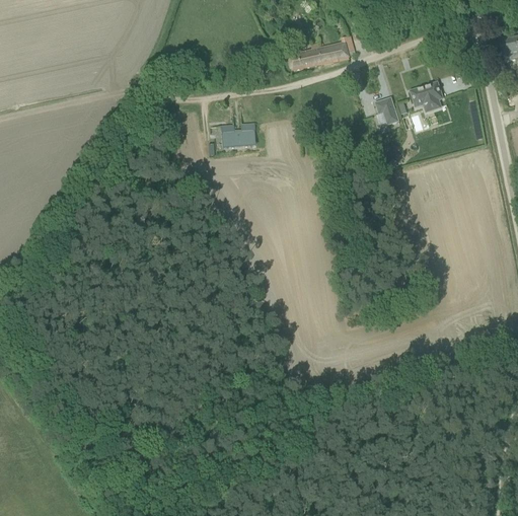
[(347,50),(353,49),(350,34),(339,38),(340,41),(316,47),(315,42),(309,43),(310,48),(287,54),(290,70),(348,59),(347,50)]
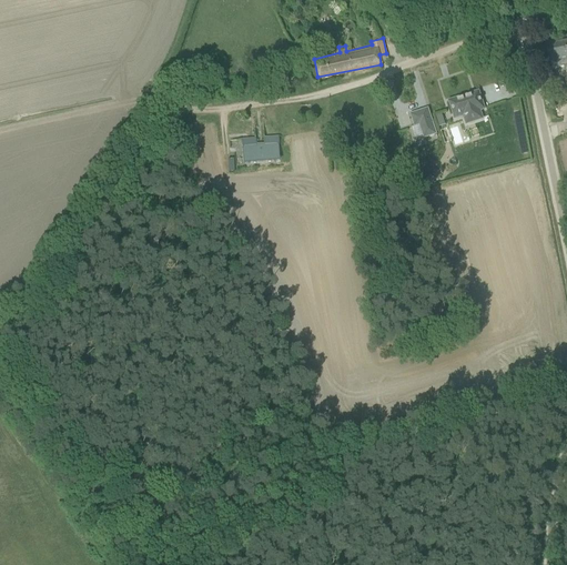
[(566,59),(566,38),(545,42),(548,60),(566,57),(566,59)]
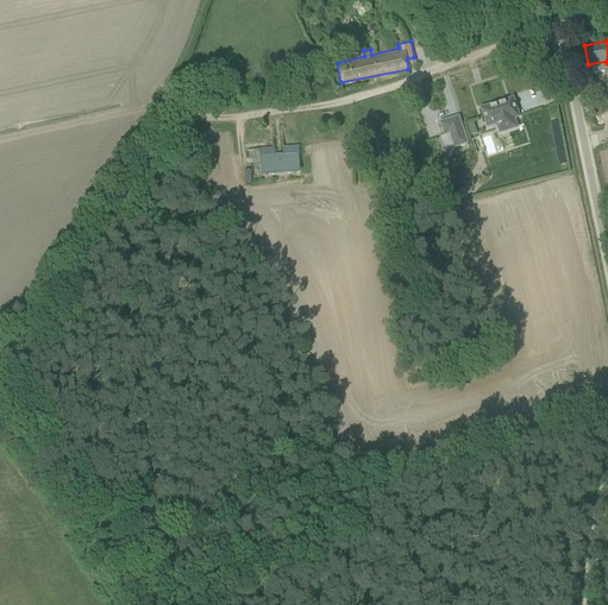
[(495,101),(481,106),(486,119),(487,125),(496,123),(499,130),(506,127),(515,124),(512,115),(518,114),(516,113),(512,96),(505,99),(505,98),(494,100),(495,101)]
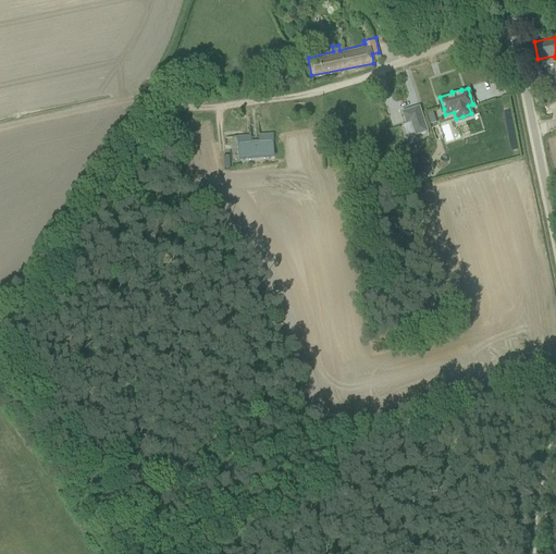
[(416,106),(402,110),(405,121),(402,122),(406,133),(414,131),(415,133),(427,128),(421,114),(419,115),(416,106)]
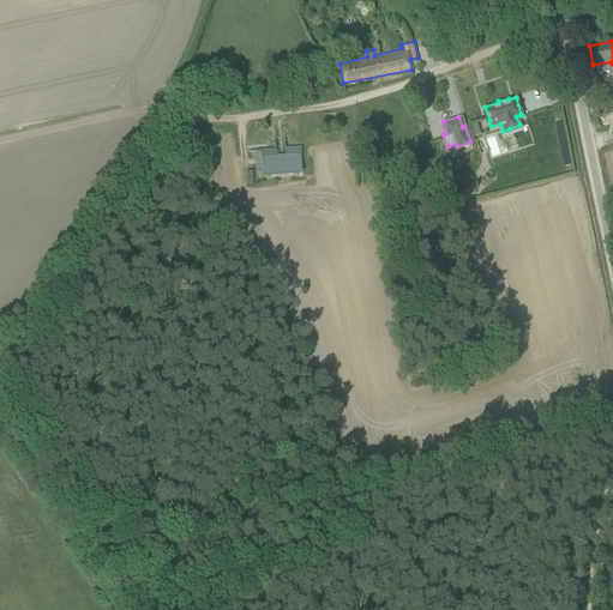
[(476,121),(469,124),(473,134),(480,132),(476,121)]
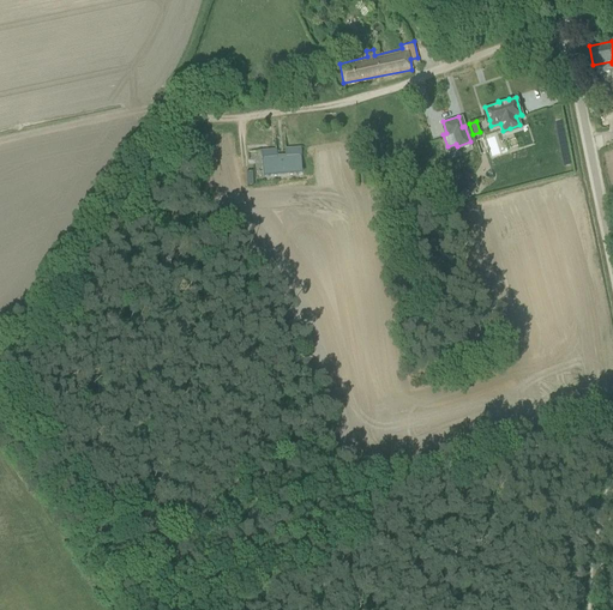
[(300,155),(262,157),(263,175),(301,171),(300,155)]
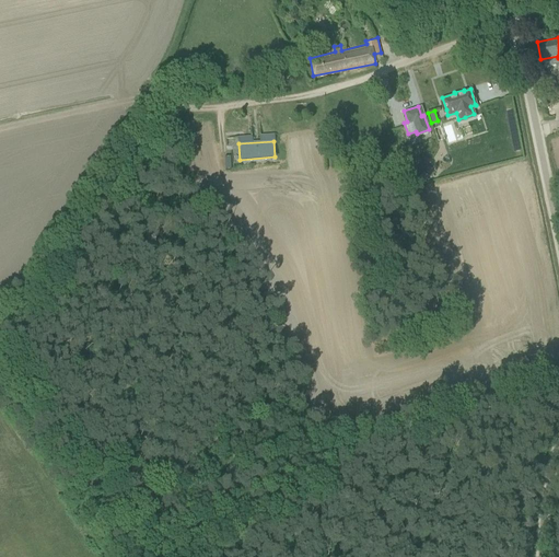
All buildings are outlined.
